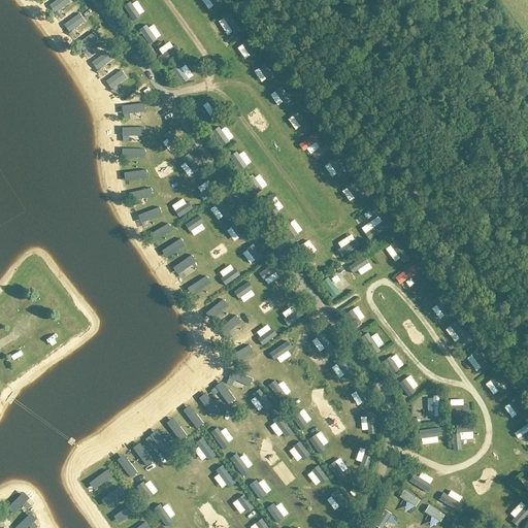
[(68,0),(57,0),(50,6),(54,11),(56,10),(57,11),(70,2),(68,0)]
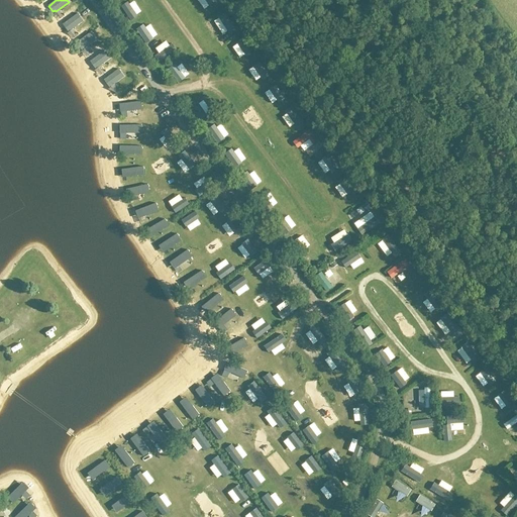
[(203,13),(221,1),(220,0),(207,0),(199,6),(203,13)]
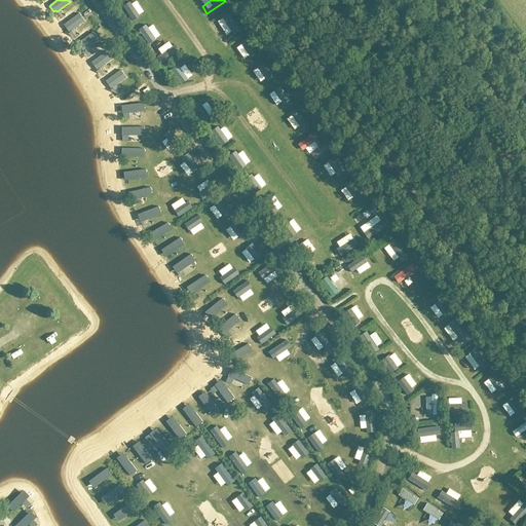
[(78,13),(64,25),(68,31),(69,29),(71,31),(84,22),(78,13)]
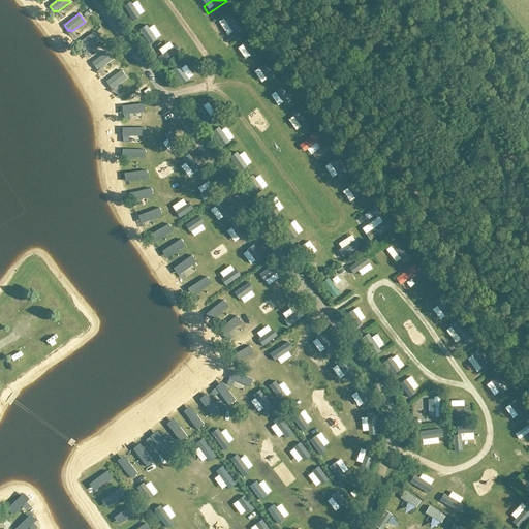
[(239,16),(220,29),(229,41),(241,33),(237,26),(243,22),(239,16)]
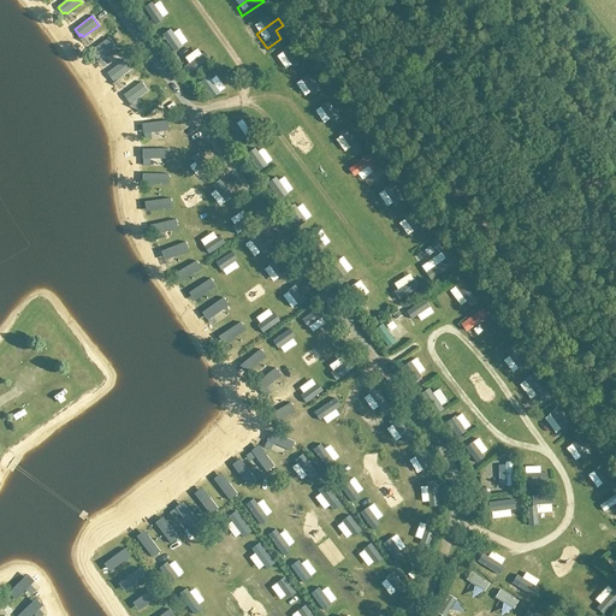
[(199,45),(203,40),(199,34),(193,37),(199,45)]
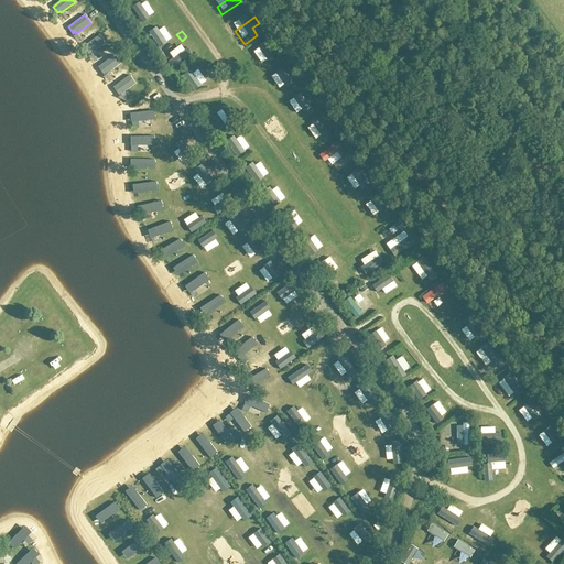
[(99,34),(83,46),(87,53),(89,51),(90,53),(105,43),(99,34)]
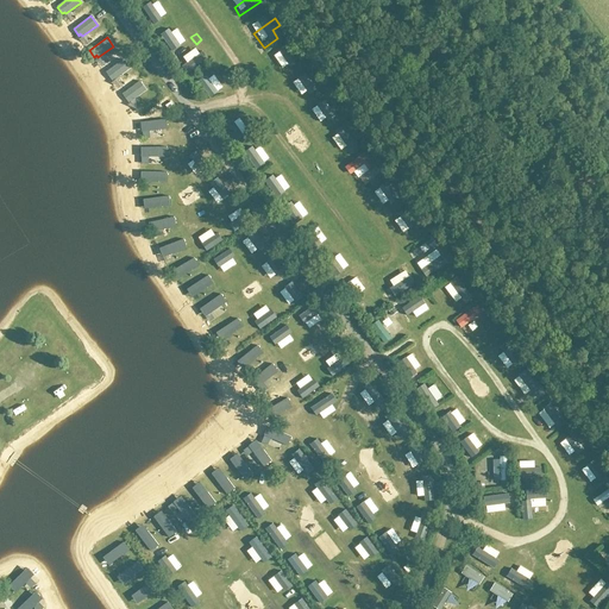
[(192,41),(175,50),(181,62),(207,48),(203,42),(195,46),(192,41)]
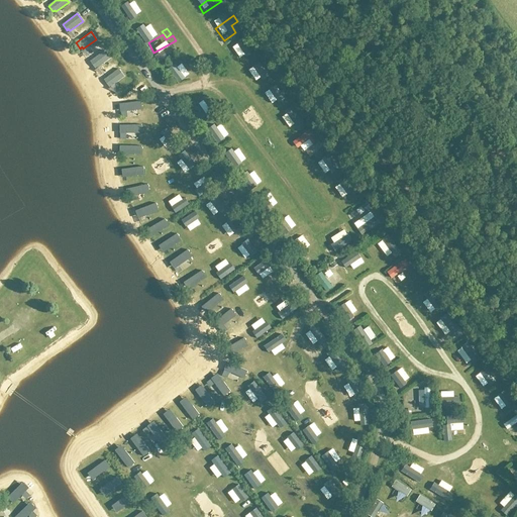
[(104,50),(90,62),(94,68),(96,66),(97,68),(110,59),(104,50)]
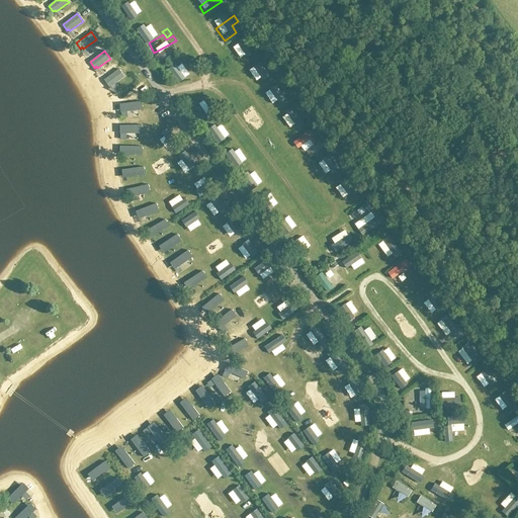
[(194,67),(174,73),(176,81),(197,74),(194,67)]
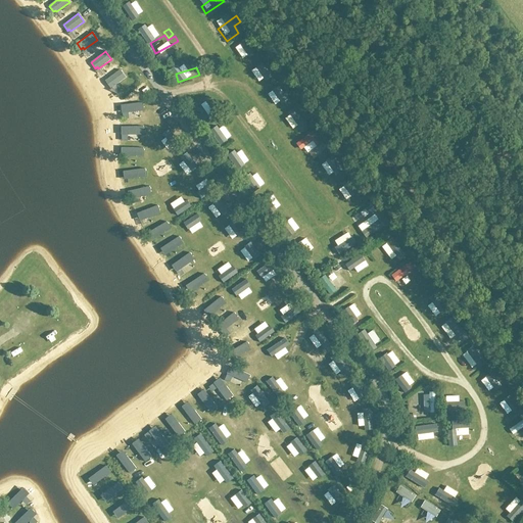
[(266,68),(259,72),(264,83),(270,81),(266,68)]
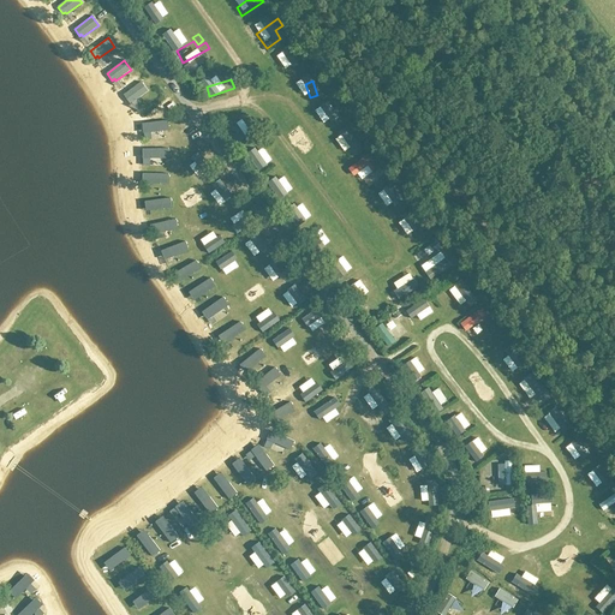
[(141,83),(124,96),(129,102),(130,101),(132,103),(147,91),(141,83)]
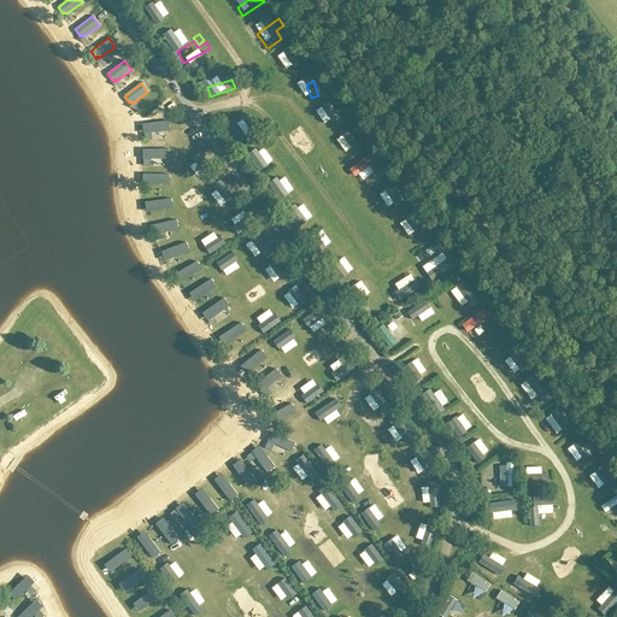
[(338,109),(327,110),(328,119),(339,117),(338,109)]
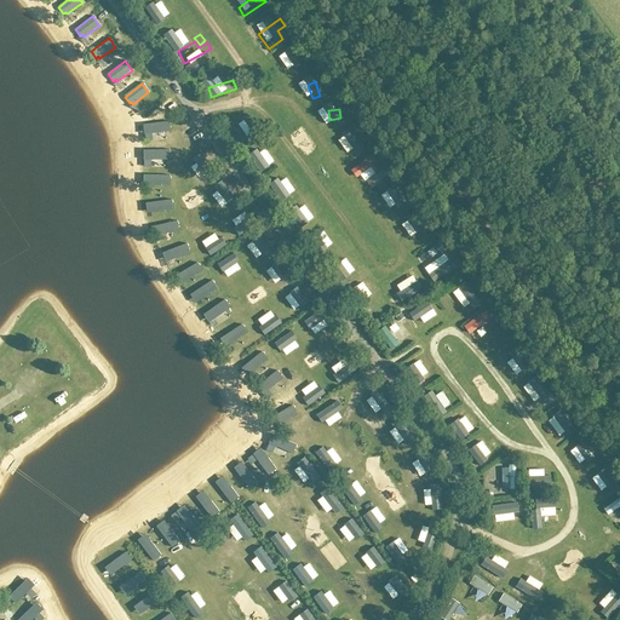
[(290,112),(283,116),(287,124),(294,119),(290,112)]
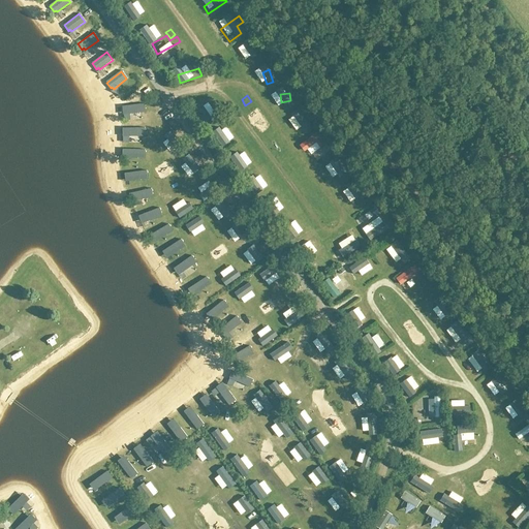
[(210,116),(207,103),(201,104),(206,117),(210,116)]
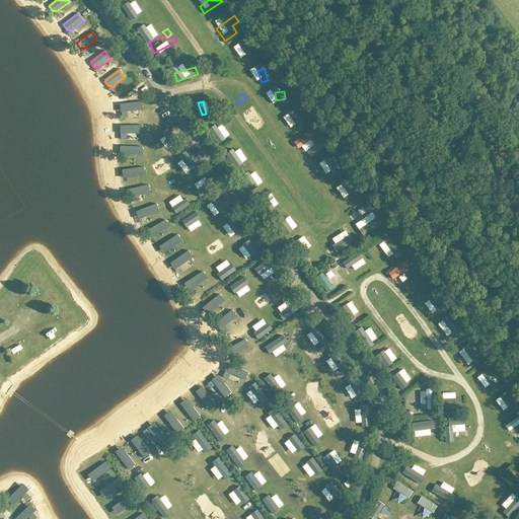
[(141,102),(124,104),(124,113),(142,110),(141,102)]
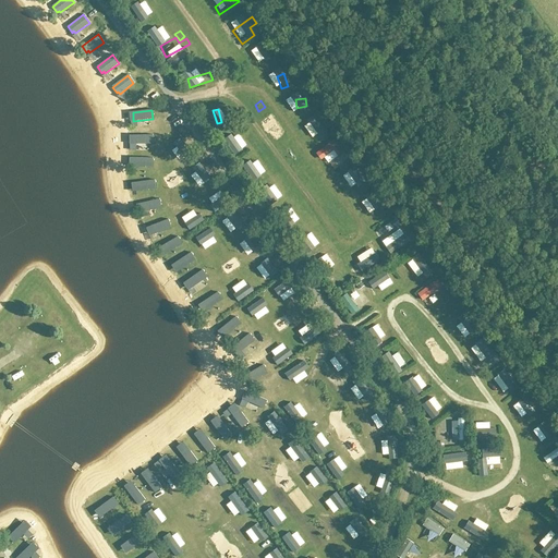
[(133,135),(133,145),(153,145),(153,136),(133,135)]
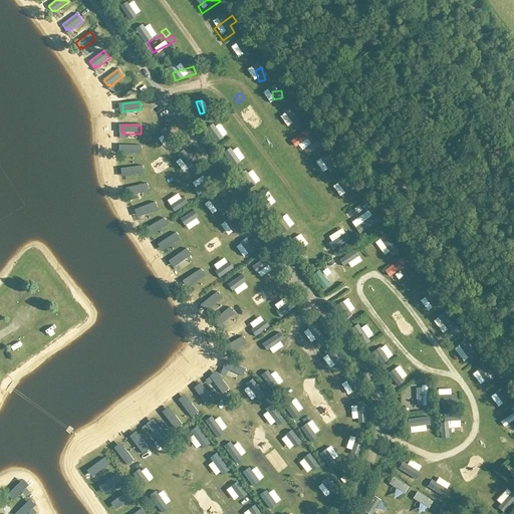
[(170,160),(182,151),(176,142),(163,152),(170,160)]
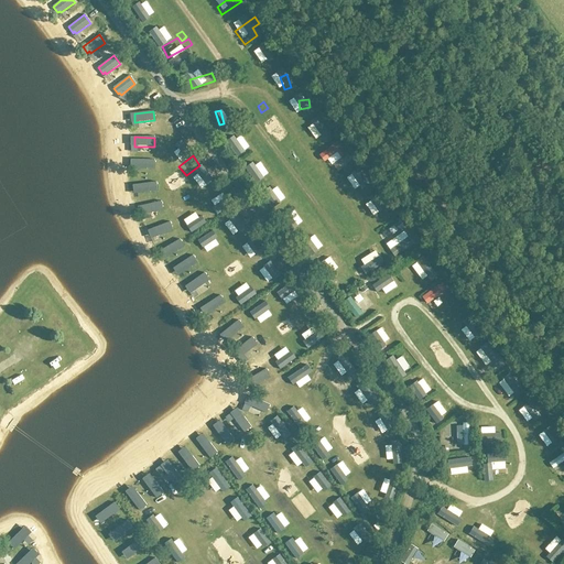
[(134,161),(134,170),(154,170),(154,161),(134,161)]
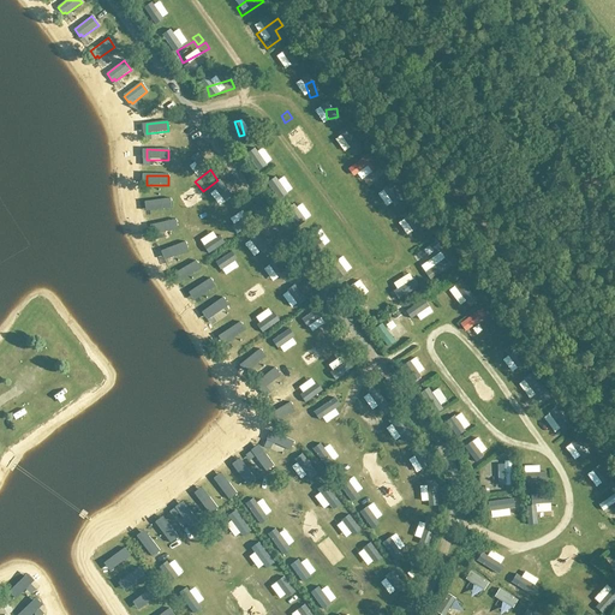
[(144,187),(145,198),(173,197),(173,186),(144,187)]
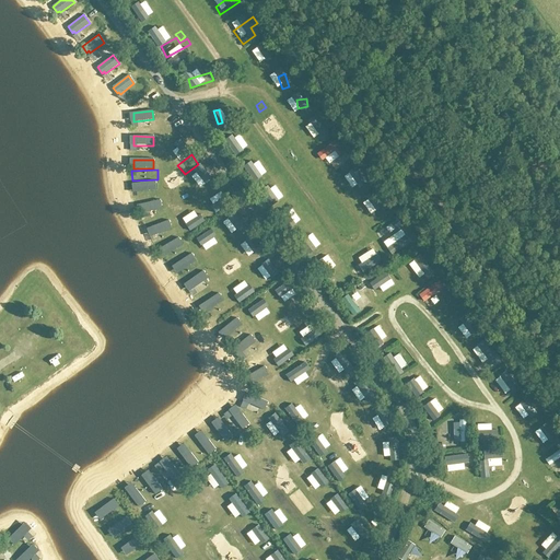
[(279,177),(272,181),(275,187),(281,185),(279,177)]
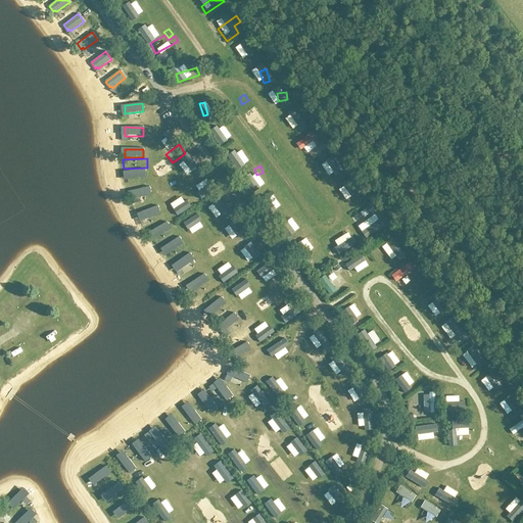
[(342,167),(327,176),(332,184),(347,174),(342,167)]
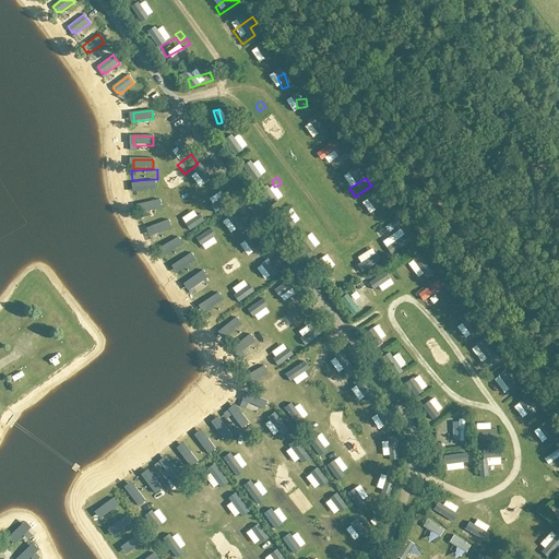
[(155,181),(135,183),(137,192),(155,190),(155,181)]
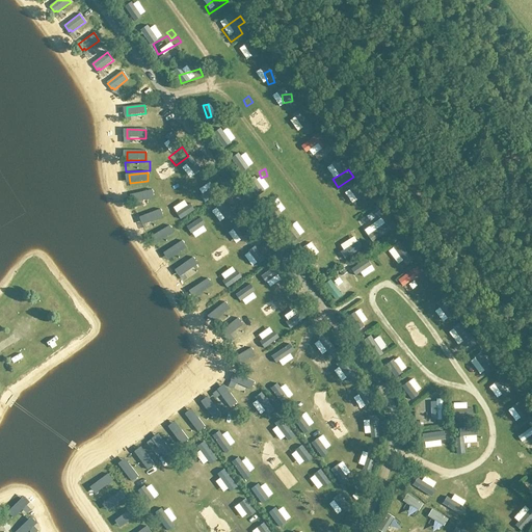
[(188,187),(193,196),(209,187),(204,179),(188,187)]
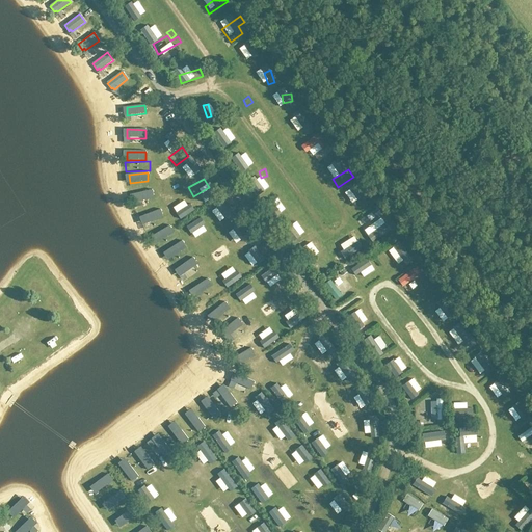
[(383,221),(390,218),(381,205),(376,208),(383,221)]
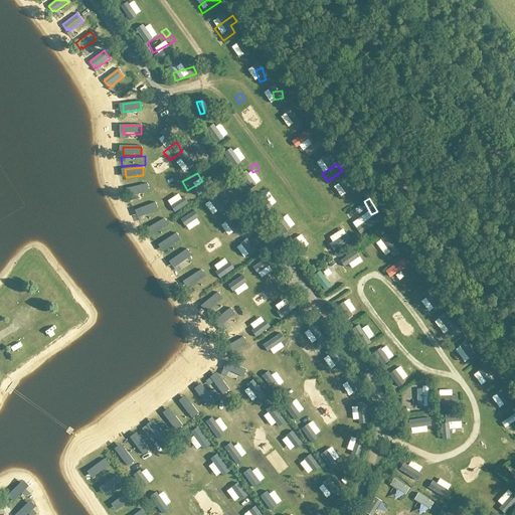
[(208,216),(222,209),(218,201),(204,209),(208,216)]
